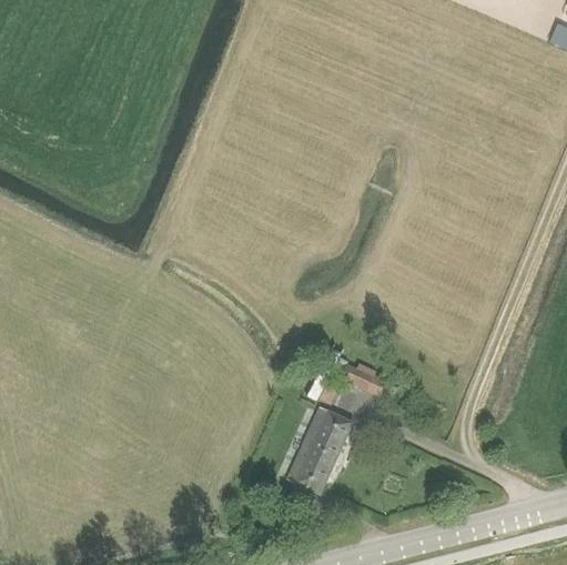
[(554,47),(566,50),(566,29),(559,27),(554,47)]
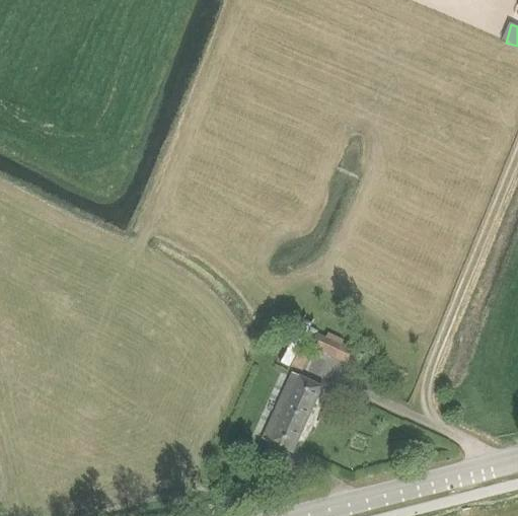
[(280,361),(289,366),(305,335),(308,327),(312,321),(302,317),(280,361)]
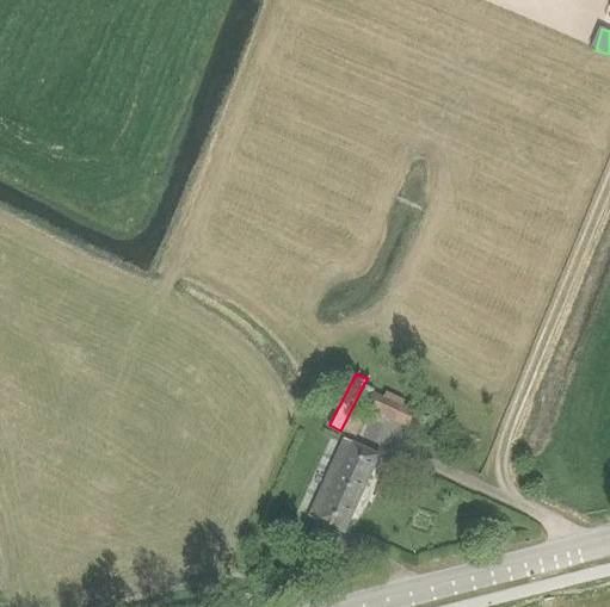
[(374,388),(365,383),(363,385),(359,394),(369,398),(374,389),(374,388)]
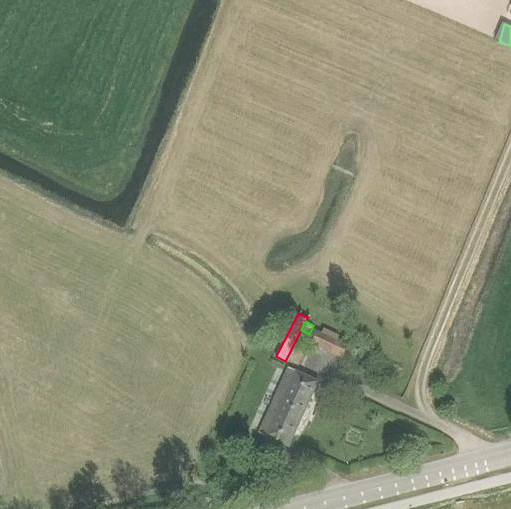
[(309,334),(306,340),(331,350),(337,338),(328,334),(313,326),(309,334)]
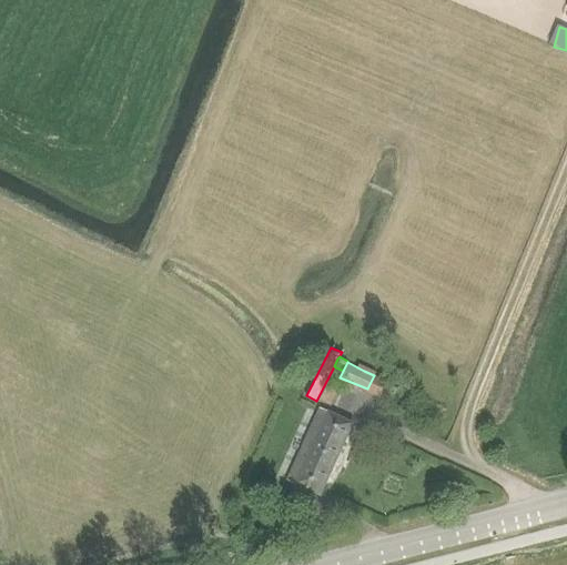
[(342,446),(353,422),(320,406),(310,431),(342,446)]
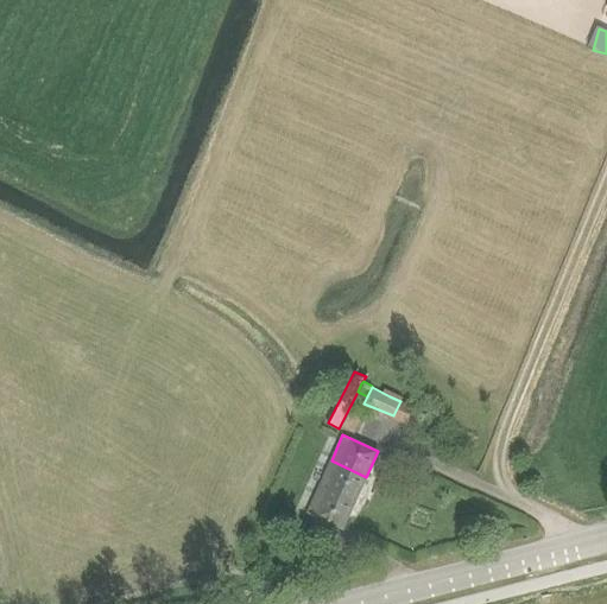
[(355,503),(366,477),(332,461),(320,487),(355,503)]
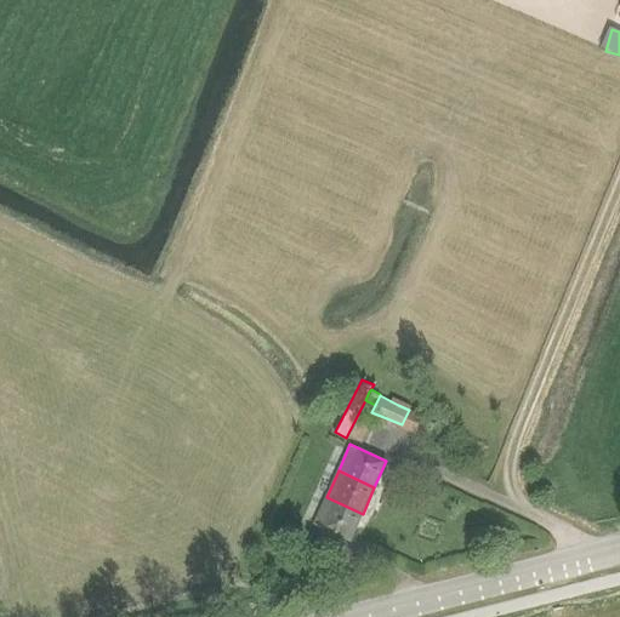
[(351,540),(363,514),(326,497),(314,524),(322,526),(313,546),(333,554),(341,536),(351,540)]
